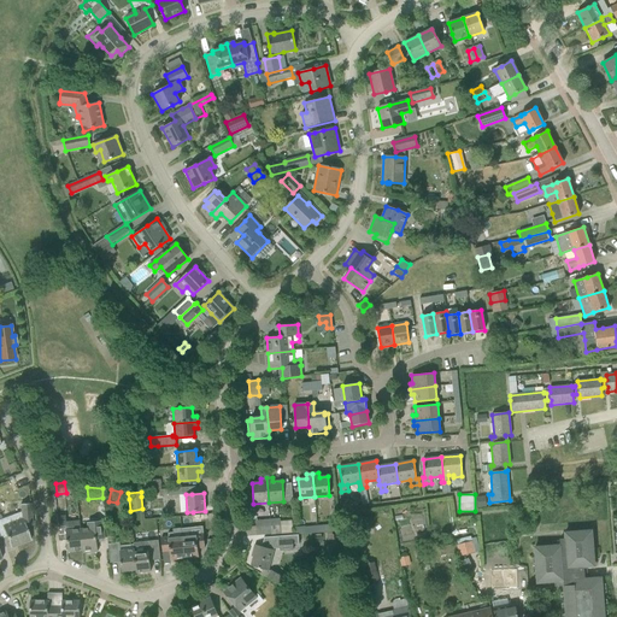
[(30,540),(25,528),(31,526),(30,504),(21,505),(21,512),(0,519),(0,535),(1,539),(6,538),(10,548),(30,540)]
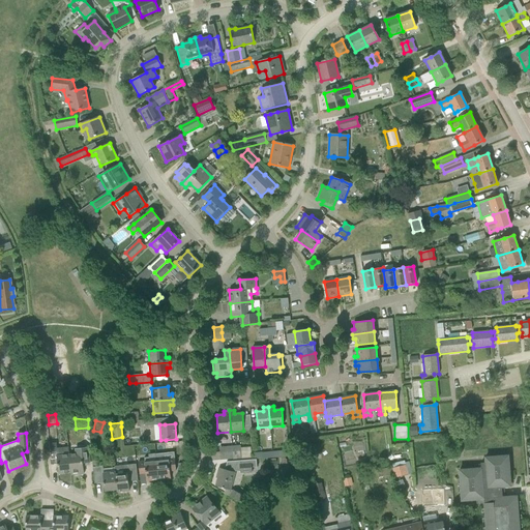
[(84,474),(83,464),(90,463),(89,452),(88,448),(76,449),(76,454),(69,454),(71,473),(70,473),(70,475),(84,474)]
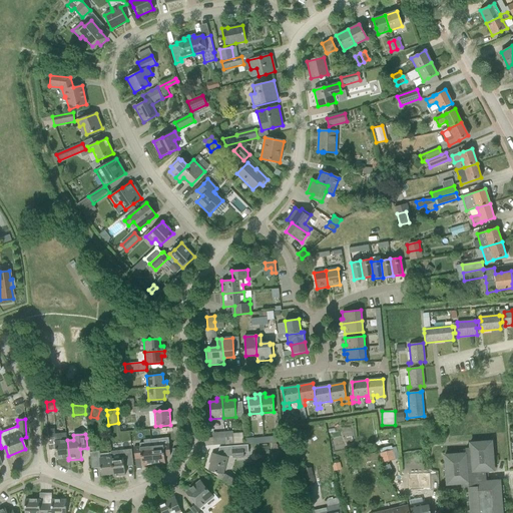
[(49,450),(55,449),(56,459),(68,458),(69,458),(67,440),(66,436),(48,437),(49,450)]
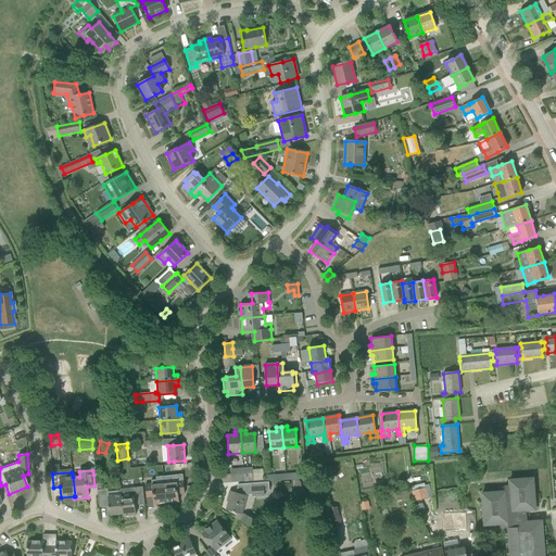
[(517,528),(516,518),(522,518),(523,522),(529,521),(528,512),(535,510),(534,501),(532,502),(531,489),(533,488),(532,479),(509,480),(509,485),(504,487),(505,492),(481,494),(484,526),(507,523),(507,528),(513,528),(517,528)]
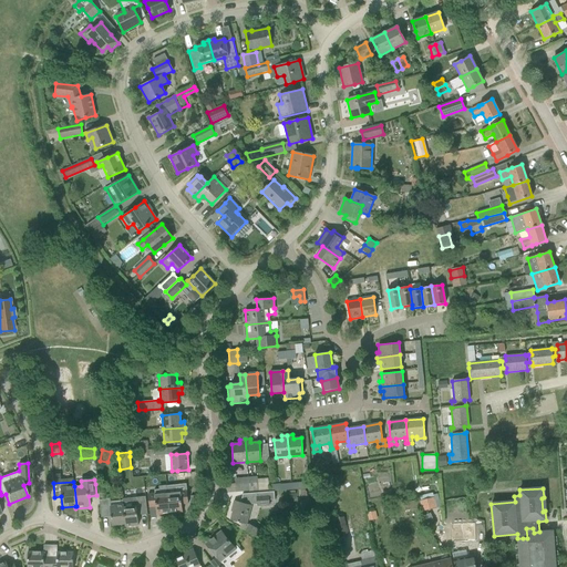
[(175,493),(167,494),(169,514),(183,513),(182,504),(188,504),(187,491),(175,492),(175,493)]
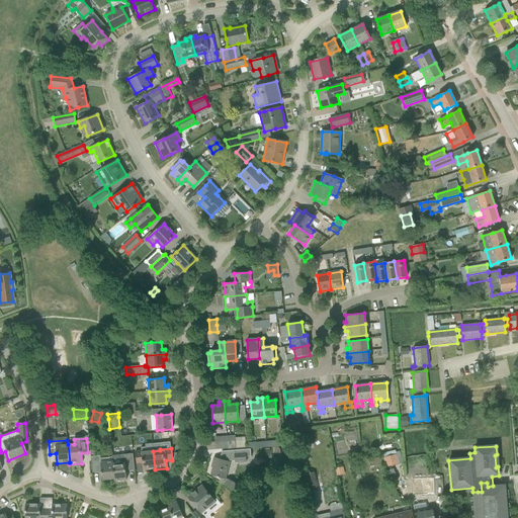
[(222,451),(220,459),(224,460),(230,461),(230,460),(235,460),(235,463),(246,462),(246,457),(251,457),(250,449),(222,451)]
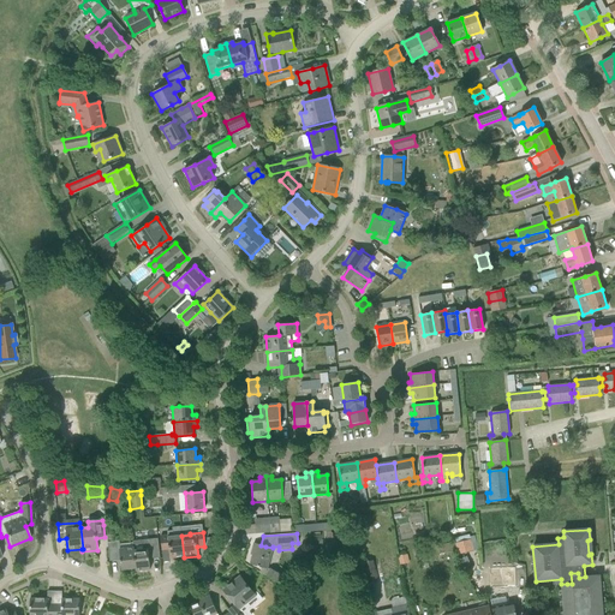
[(335,542),(334,537),(333,537),(332,533),(326,533),(327,549),(338,548),(338,542),(335,542)]
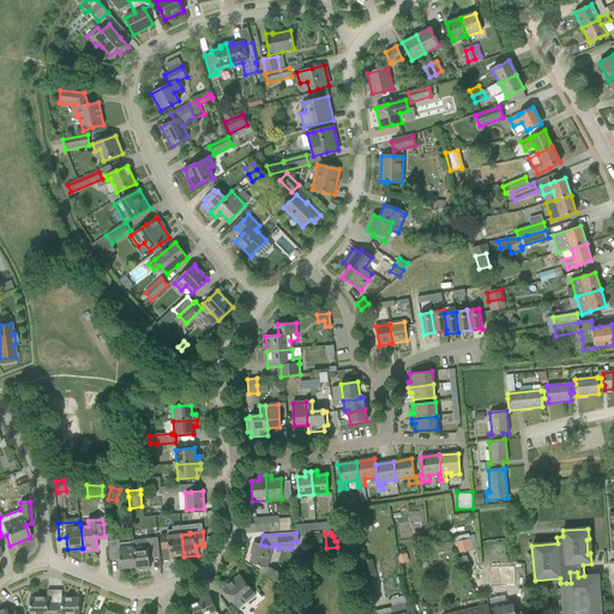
[(184,557),(181,535),(173,535),(173,534),(161,536),(161,539),(162,551),(168,549),(169,558),(184,557)]
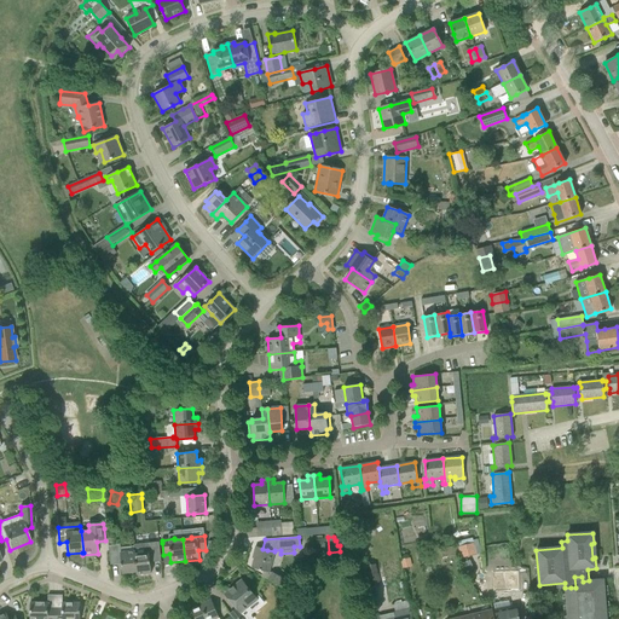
[(137,572),(136,572),(137,576),(151,573),(150,562),(161,561),(160,549),(158,543),(143,544),(133,545),(134,551),(137,572)]
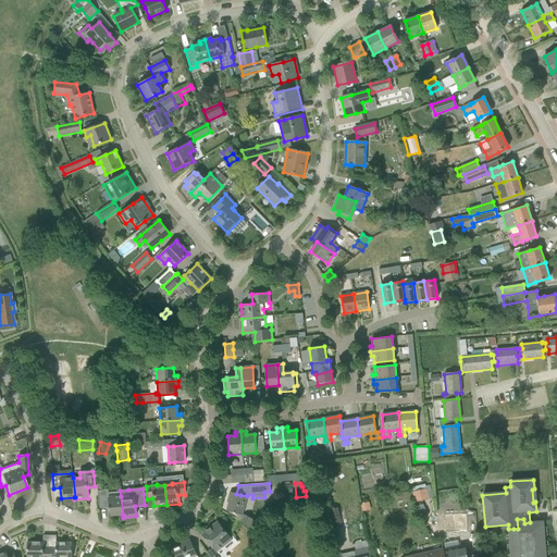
[(428,499),(425,489),(412,492),(415,503),(428,499)]
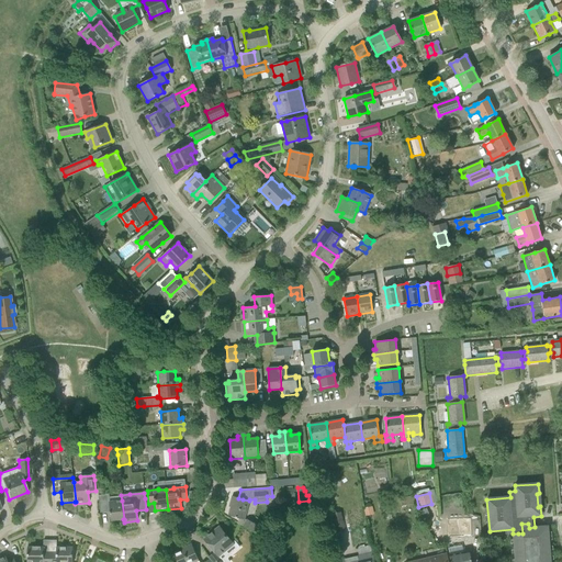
[(111,520),(123,519),(124,519),(122,501),(110,502),(109,495),(98,496),(99,502),(100,513),(110,513),(111,520)]
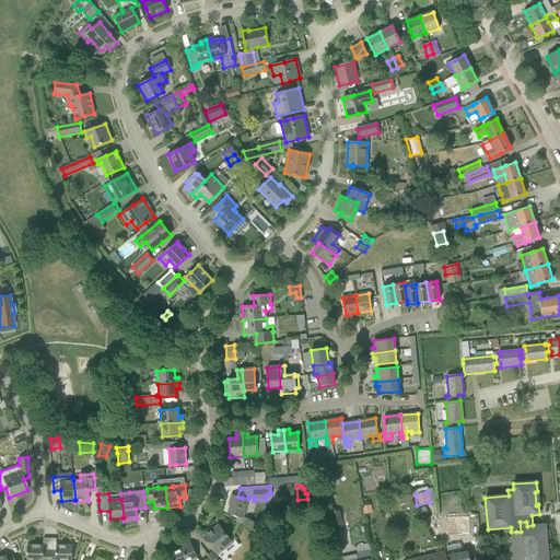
[(242,498),(237,497),(231,494),(230,501),(231,501),(228,514),(237,517),(236,522),(253,531),(256,524),(244,517),(248,500),(248,499),(242,498)]
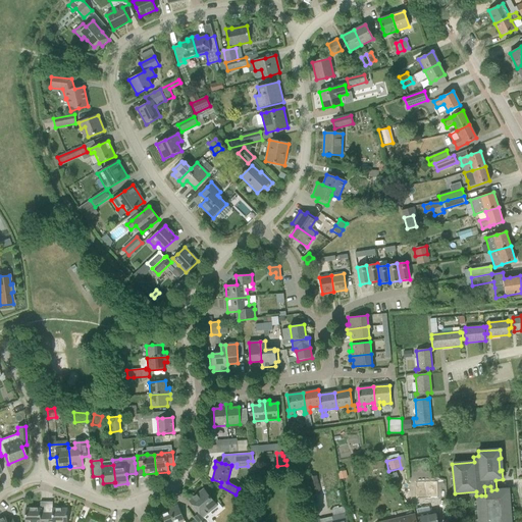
[(340,485),(337,475),(335,475),(335,472),(322,474),(325,489),(326,488),(326,491),(336,489),(337,497),(341,496),(340,488),(338,488),(338,486),(340,485)]
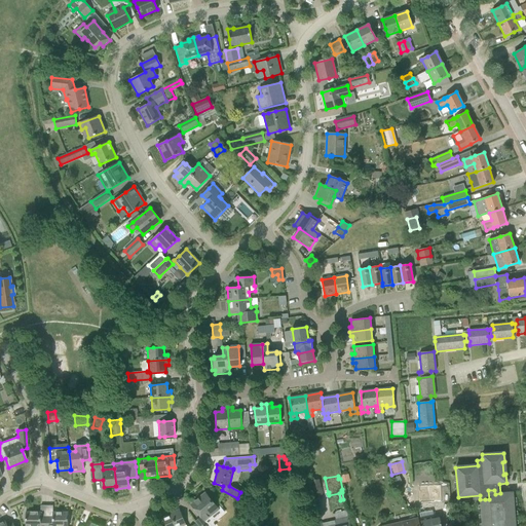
[(399,477),(392,480),(397,486),(402,484),(399,477)]
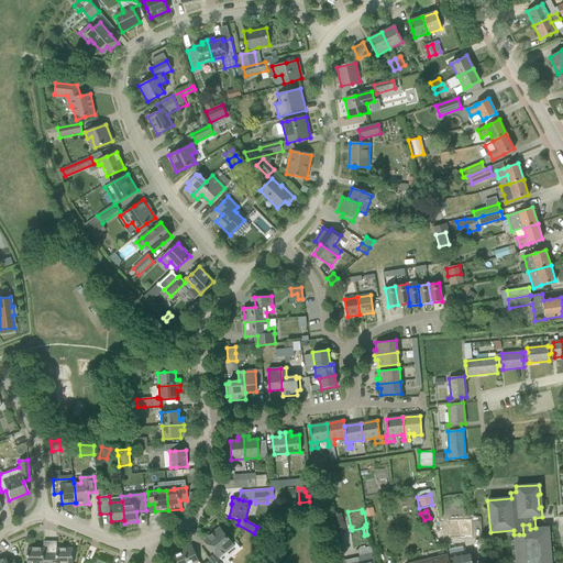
[(333,515),(337,534),(345,532),(342,514),(333,515)]
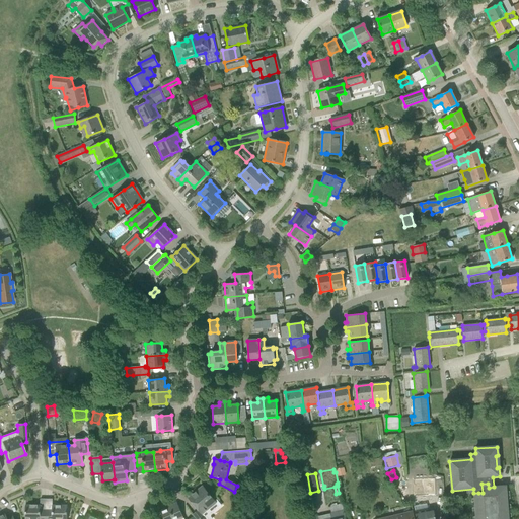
[(405,495),(432,498),(432,484),(408,482),(405,495)]
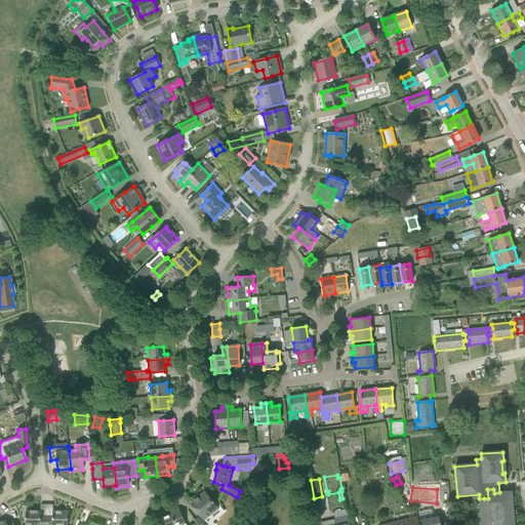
[(488,498),(484,498),(479,498),(481,524),(514,524),(512,491),(499,492),(494,493),(493,489),(487,489),(488,498)]
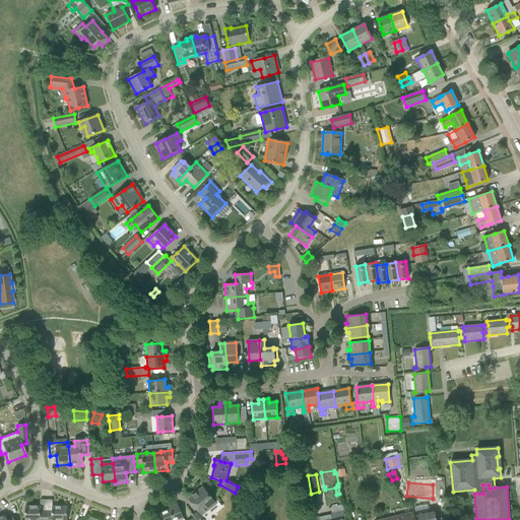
[(195,507),(202,516),(216,504),(209,496),(202,488),(188,499),(195,507)]
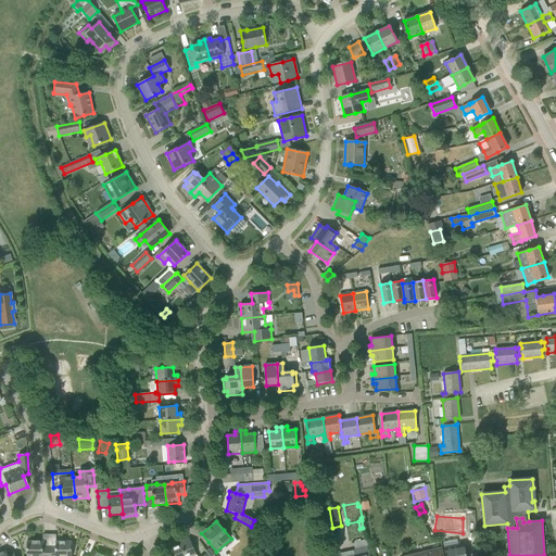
[(369,555),(368,547),(366,538),(354,540),(355,543),(353,543),(355,551),(337,554),(337,555),(369,555)]
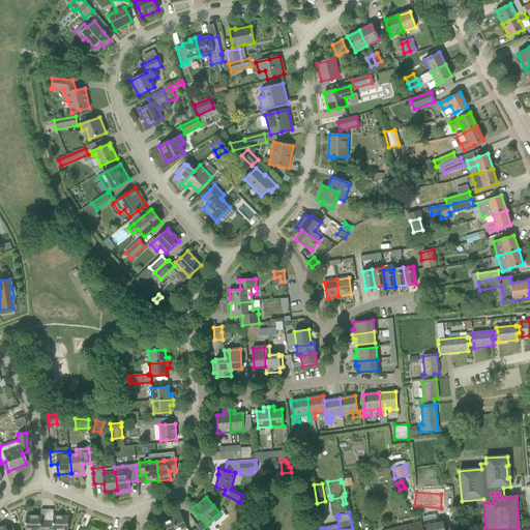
[(184,529),(187,529),(180,513),(175,516),(175,518),(163,523),(166,529),(184,529)]
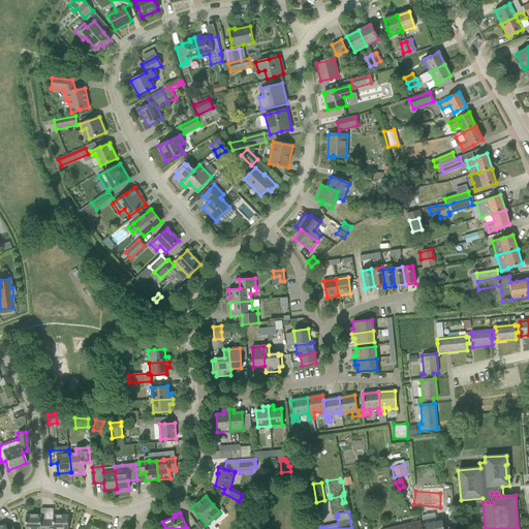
[(424,528),(443,528),(441,519),(435,521),(433,515),(422,517),(423,523),(424,528)]
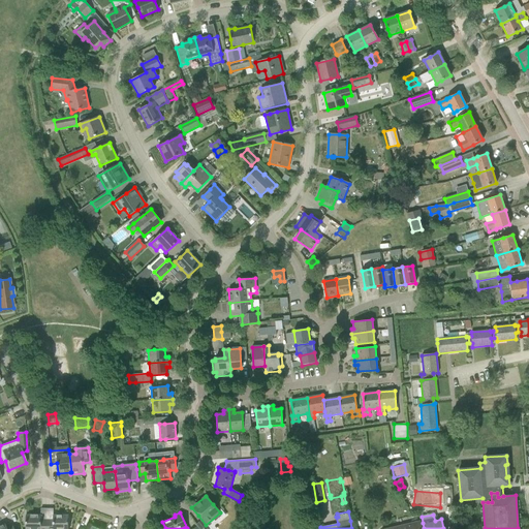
[(47,528),(47,520),(41,520),(41,516),(26,516),(26,526),(25,528),(47,528)]
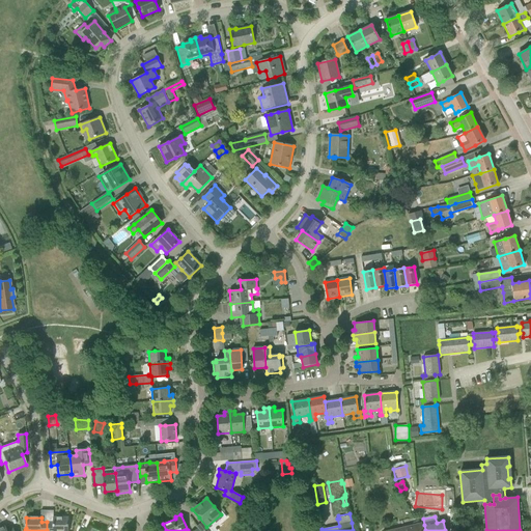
[(47,522),(47,530),(68,530),(68,528),(68,518),(53,518),(53,522),(47,522)]
